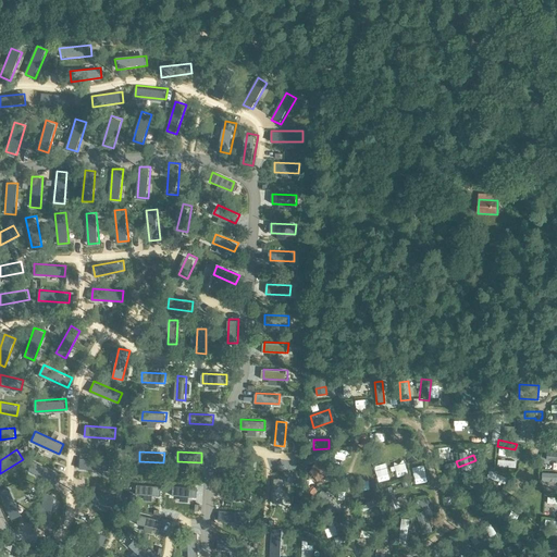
[(111,460),(79,458),(79,469),(110,471),(111,460)]
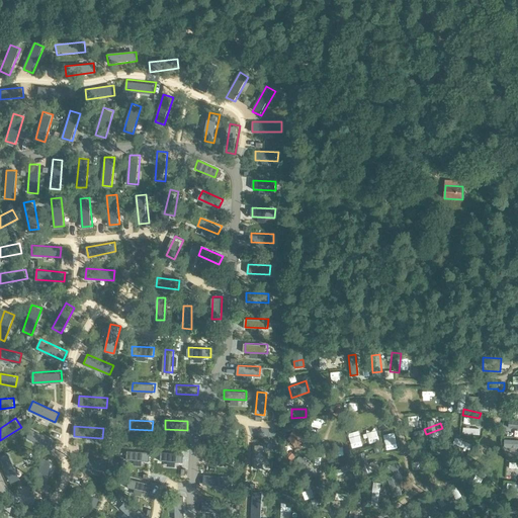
[(237,429),(208,426),(207,436),(236,438),(237,429)]
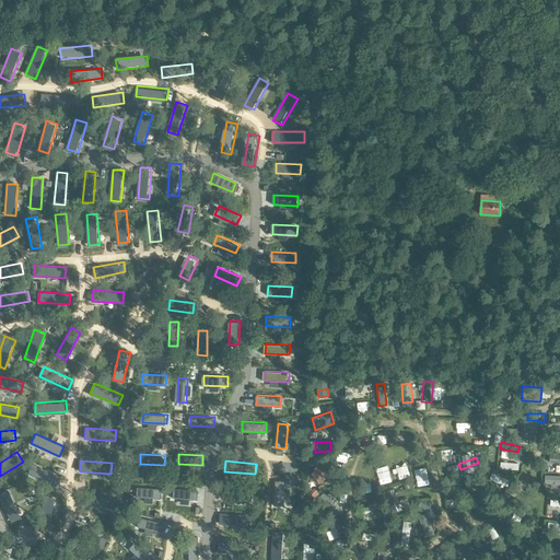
[(314,471),(311,475),(319,485),(323,482),(333,474),(335,473),(324,461),(316,466),(318,468),(314,471)]
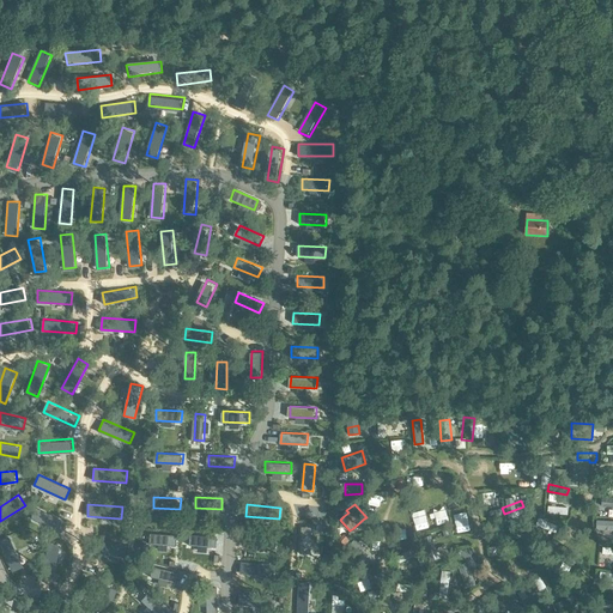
[(67,521),(36,507),(31,517),(62,532),(67,521)]
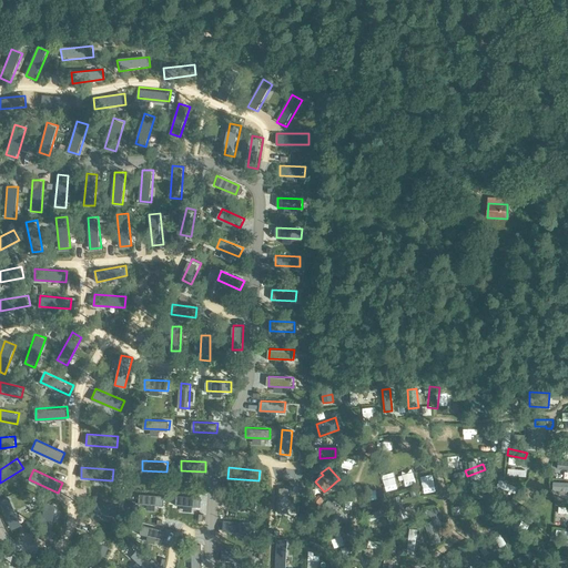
[(499,480),(497,486),(515,494),(517,488),(499,480)]
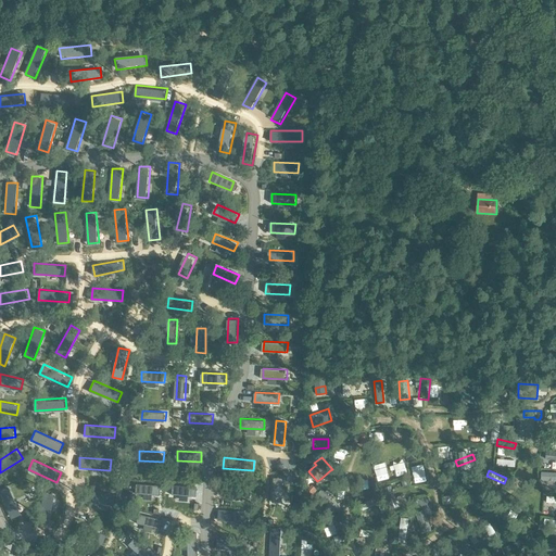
[(274,474),(273,505),(283,505),(285,475),(274,474)]
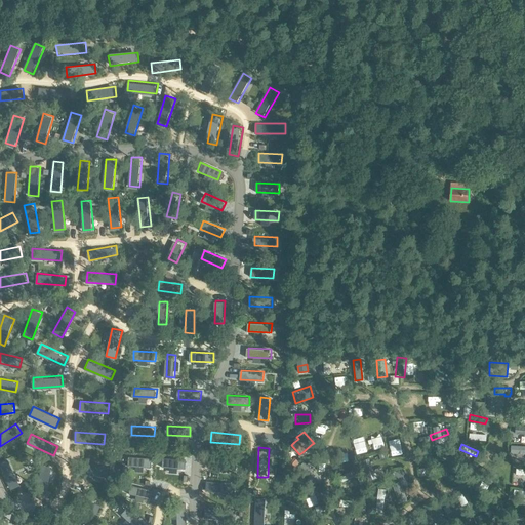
[(131,455),(130,465),(153,466),(154,456),(131,455)]
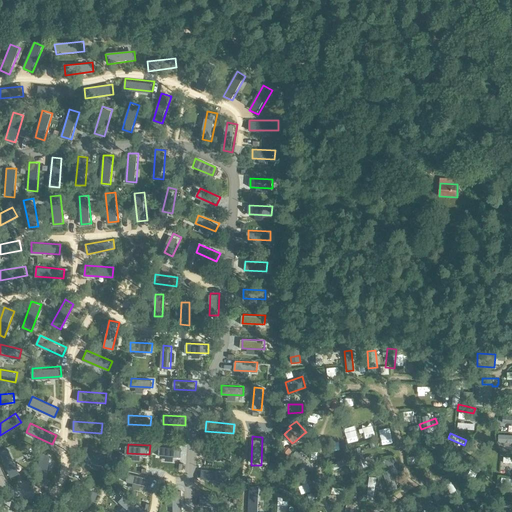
[(370,444),(358,448),(360,453),(372,450),(370,444)]
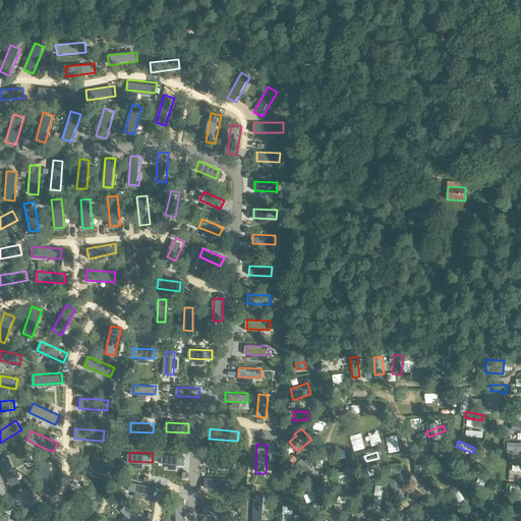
[(236,455),(208,453),(207,463),(235,465),(236,455)]
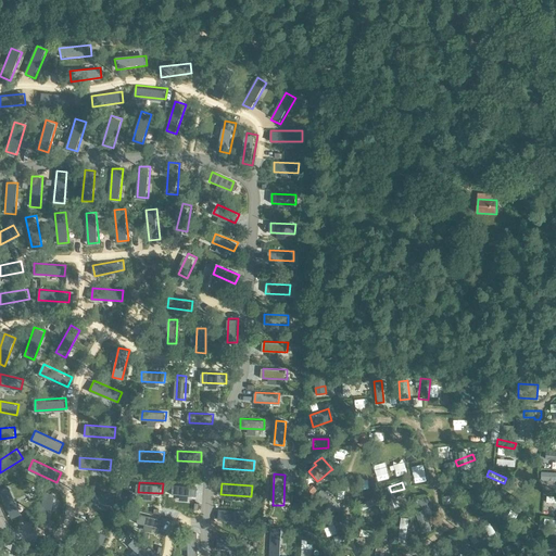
[(22,514),(9,485),(0,490),(0,492),(12,518),(22,514)]
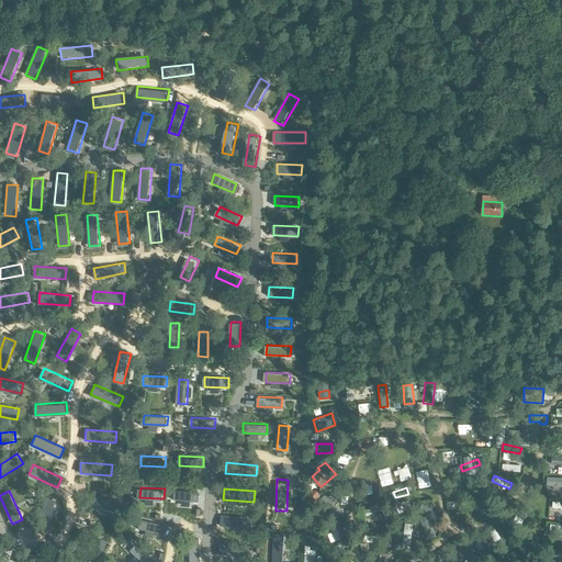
[(176,491),(175,499),(199,501),(200,492),(176,491)]
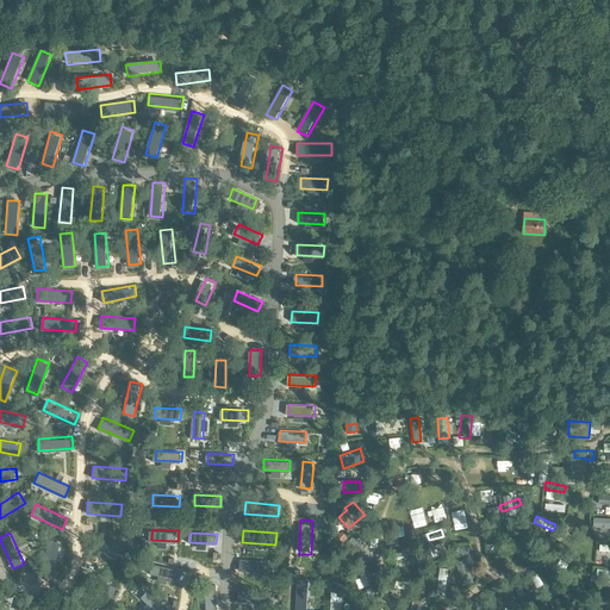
[(48,539),(42,572),(54,574),(60,541),(48,539)]
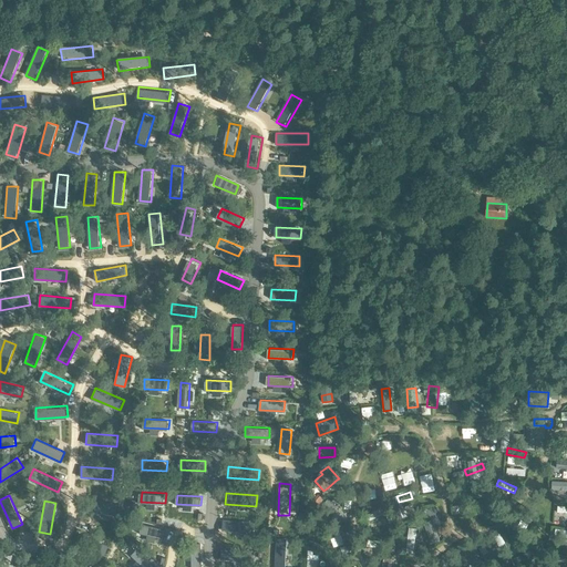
[(117,503),(86,501),(85,512),(116,514),(117,503)]
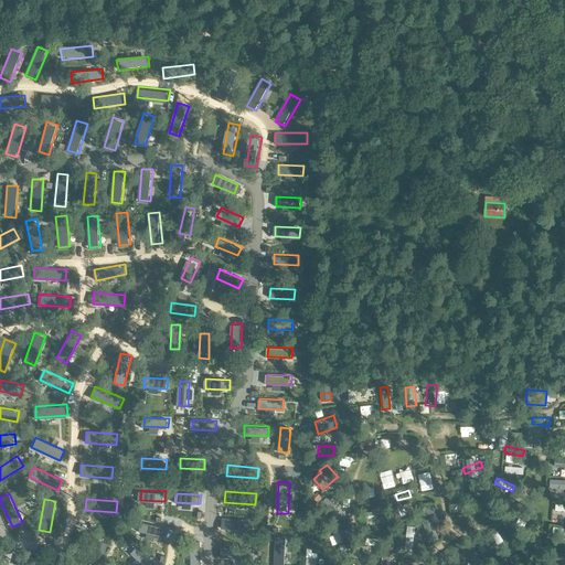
[(331,502),(327,507),(340,518),(344,513),(331,502)]
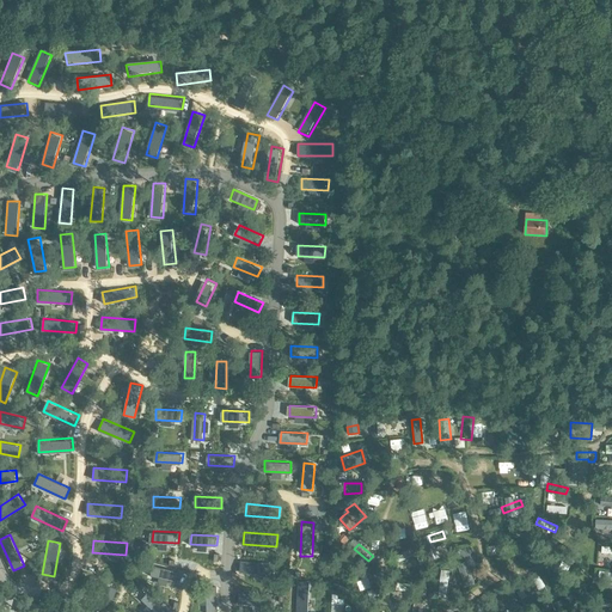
[(414,548),(396,556),(398,562),(409,558),(410,561),(412,560),(411,556),(416,554),(414,548)]
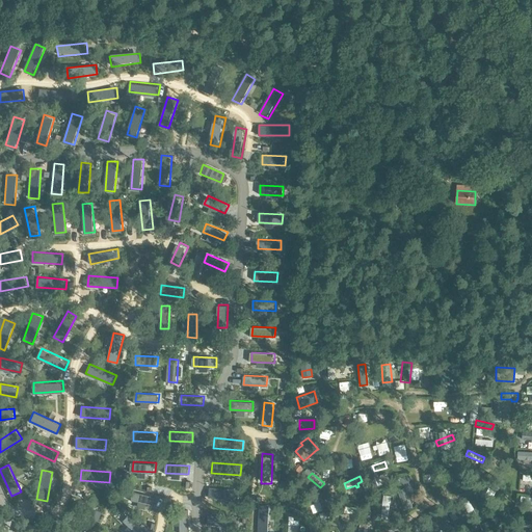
[(299,502),(300,487),(290,486),(289,502),(299,502)]
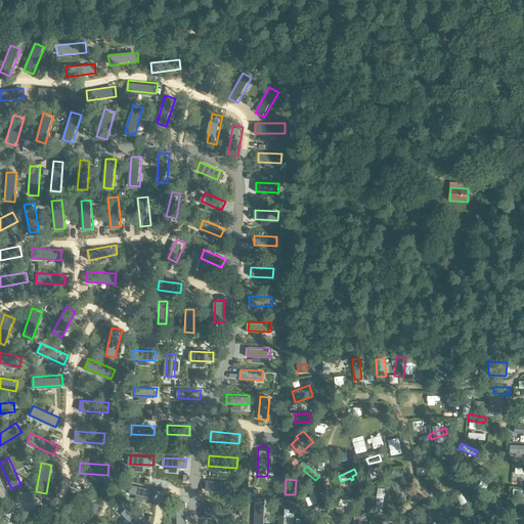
[(235,482),(207,480),(206,490),(234,492),(235,482)]
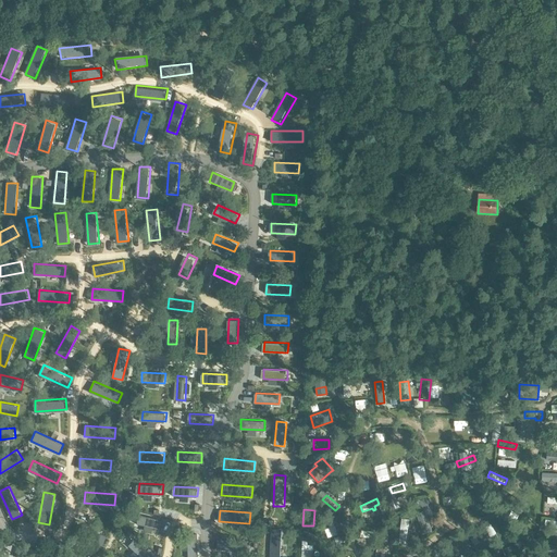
[(140,512),(138,522),(161,529),(164,519),(140,512)]
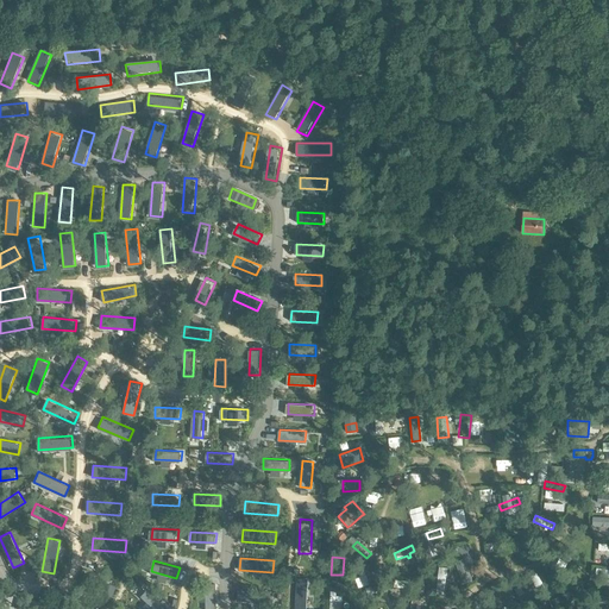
[(466,563),(457,579),(463,583),(471,565),(466,563)]
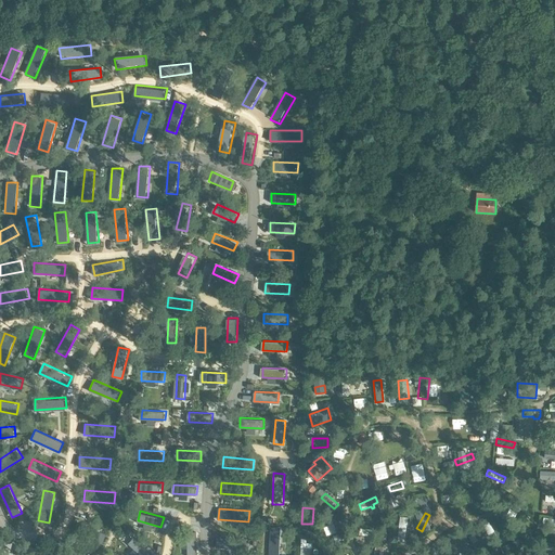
[(400,517),(398,540),(404,541),(407,526),(410,526),(410,523),(407,521),(408,518),(400,517)]
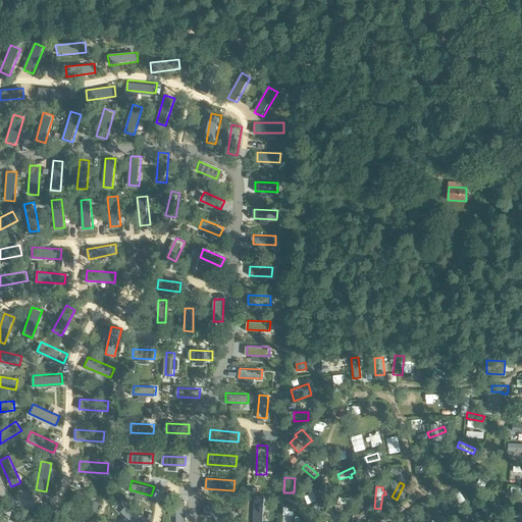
[(521,488),(512,487),(511,493),(521,494),(521,497),(521,488)]
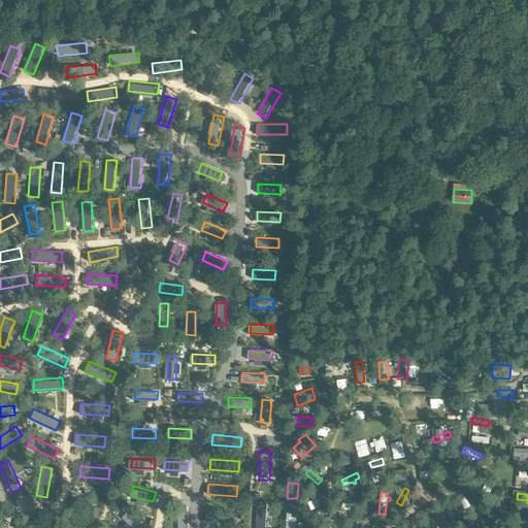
[(101,508),(74,497),(70,506),(97,518),(101,508)]
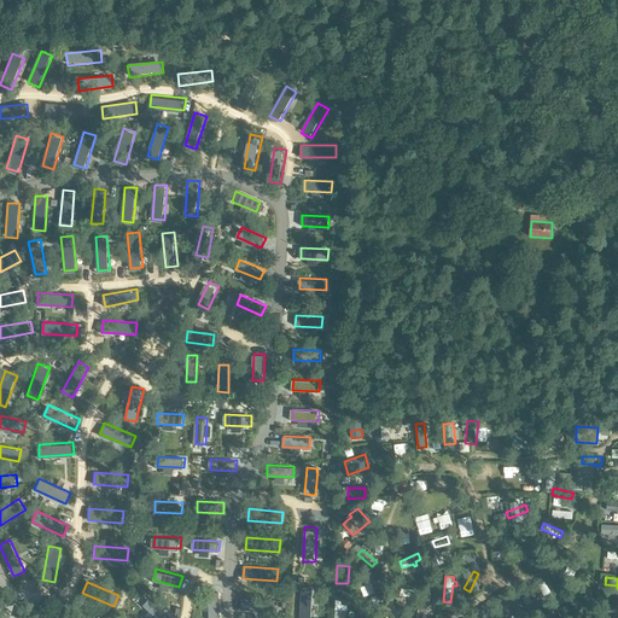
[(544,582),(538,586),(547,601),(553,598),(544,582)]
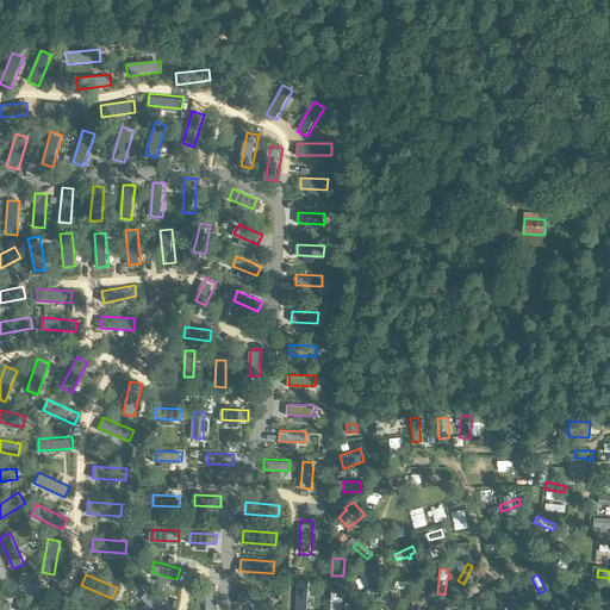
[(298,579),(296,609),(307,609),(309,579),(298,579)]
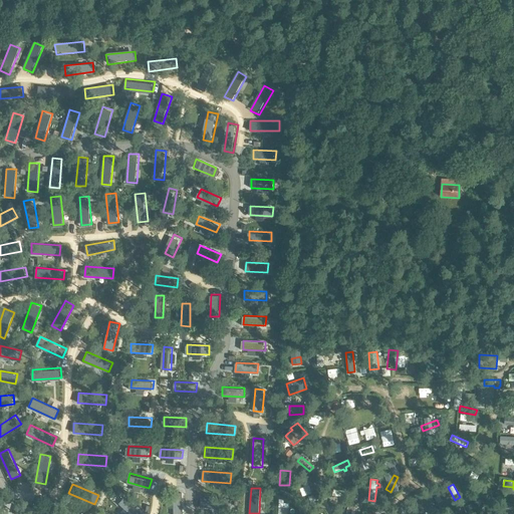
[(183,492),(174,492),(174,513),(183,513),(183,492)]
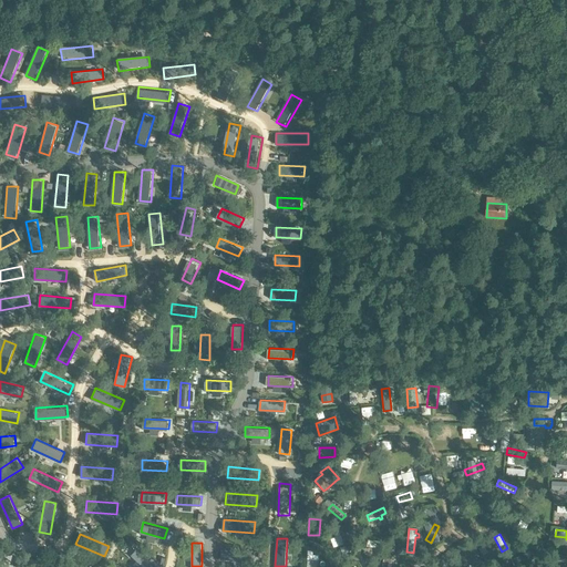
[(388,543),(382,566),(387,566),(390,566),(395,545),(388,543)]
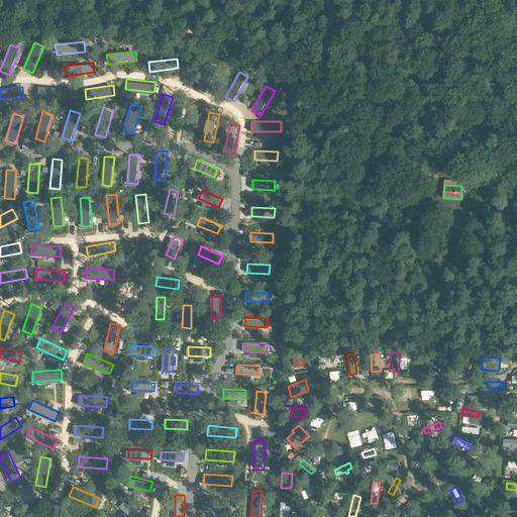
[(127,499),(121,506),(132,516),(140,516),(143,515),(127,499)]
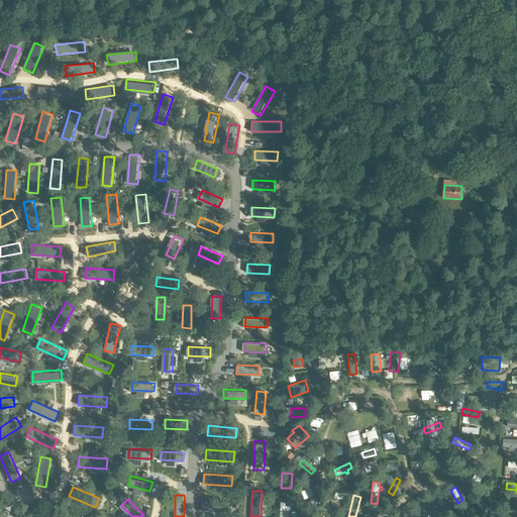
[(479,505),(468,510),(470,516),(490,509),(487,502),(483,503),(482,500),(478,502),(479,505)]
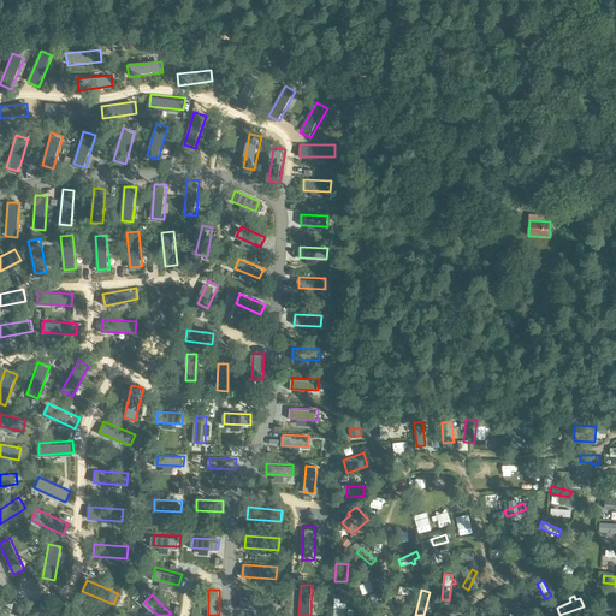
[(615,615),(615,604),(603,602),(600,609),(614,611),(612,615),(615,615)]
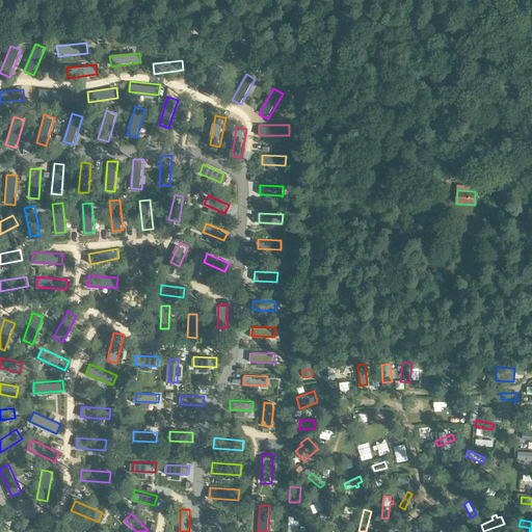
[(47,531),(48,525),(18,523),(17,531),(47,531)]
